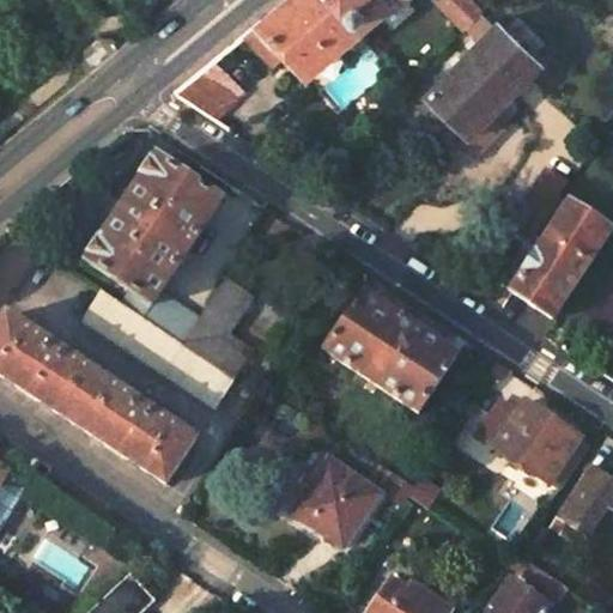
[(383,0),(398,4),(402,0),(325,0),(343,20),(352,12),(359,20),(381,0),(383,0)]
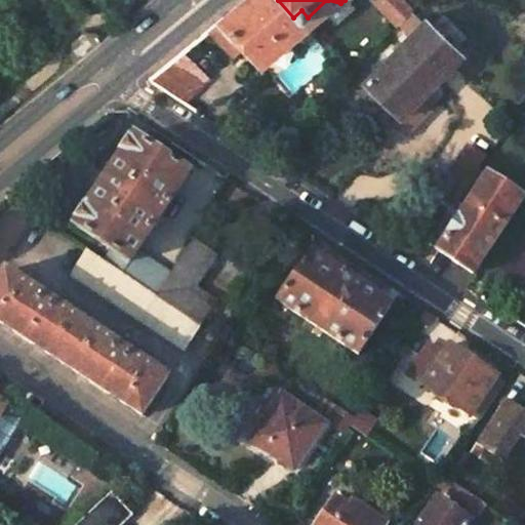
[(395,21),(373,0),(366,0),(362,3),(386,29),(395,21)]
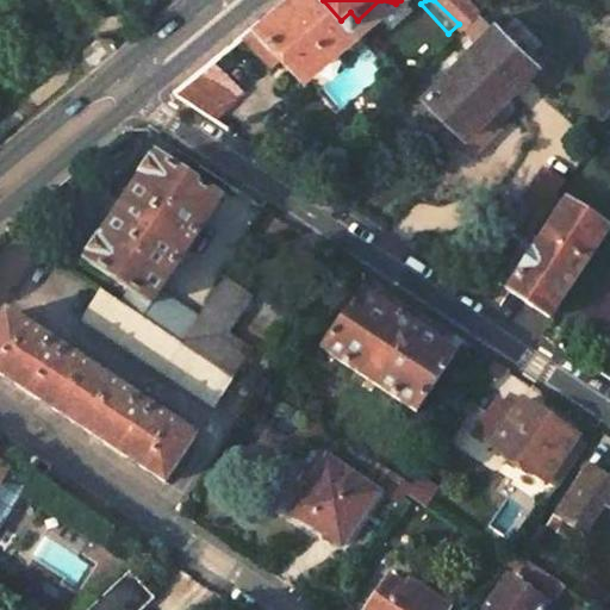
[(477,6),(470,0),(434,0),(459,24),(461,22),(477,6)]
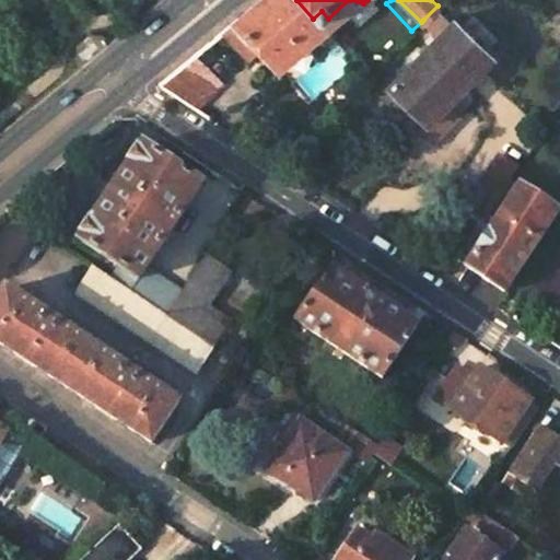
[(447,19),(438,6),(423,20),(435,32),(447,19)]
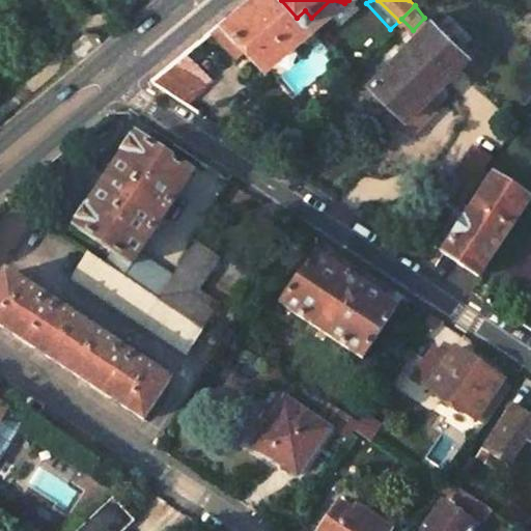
[(464,50),(428,15),(424,18),(413,30),(366,75),(398,109),(394,112),(402,120),(411,112),(404,107),(464,50)]
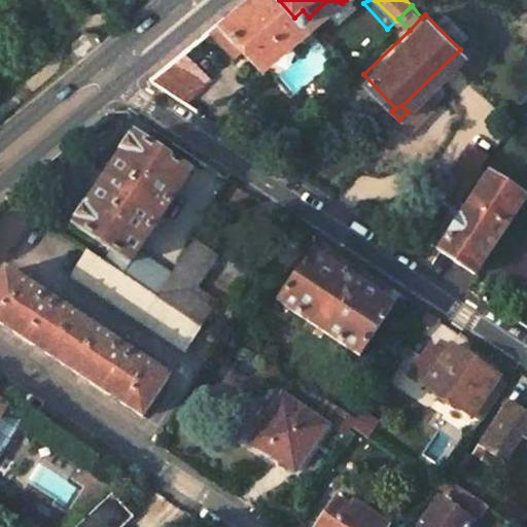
[(68,63),(73,69),(101,44),(98,40),(80,37),(69,48),(68,63)]
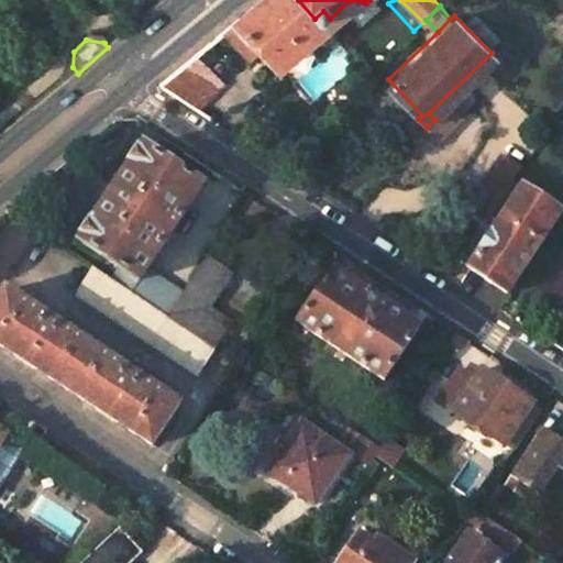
[(203,185),(144,145),(80,241),(121,267),(112,282),(165,316),(181,290),(147,269),(203,185)]
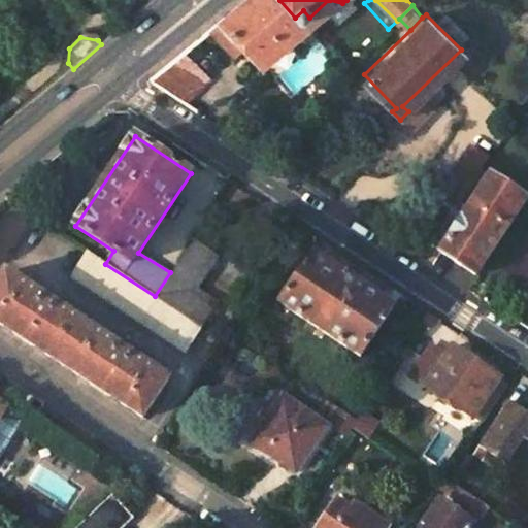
[(430,242),(475,272),(525,198),(488,174),(467,207),(458,201),(451,210),(430,242)]
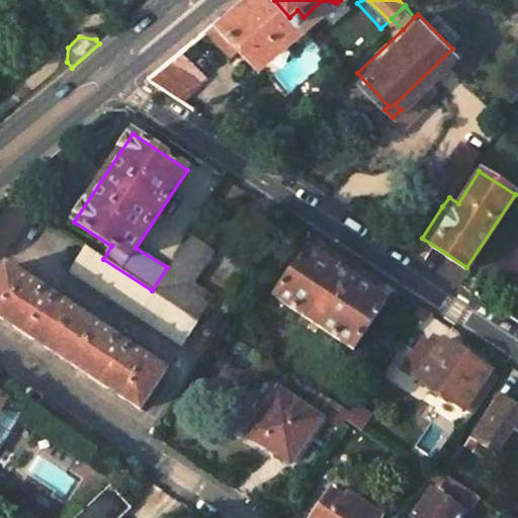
[(193,318),(209,294),(190,282),(211,251),(187,235),(167,267),(152,290),(193,318)]
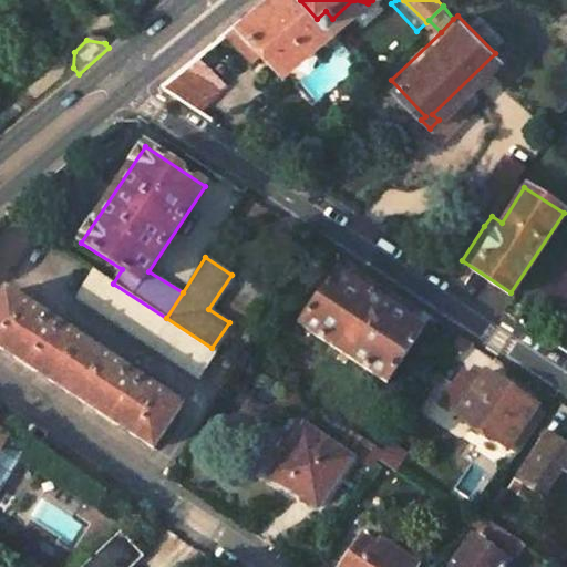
[(566,298),(566,274),(555,266),(532,301),(556,317),(566,298)]
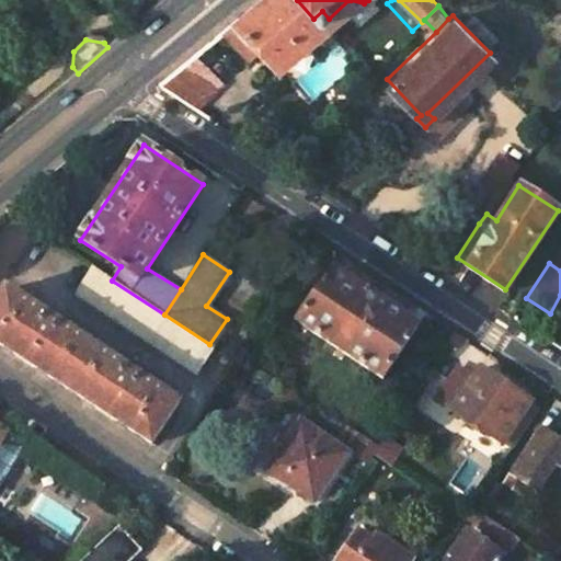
[(89,265),(73,290),(194,371),(210,345),(209,344),(164,315),(112,281),(89,265)]
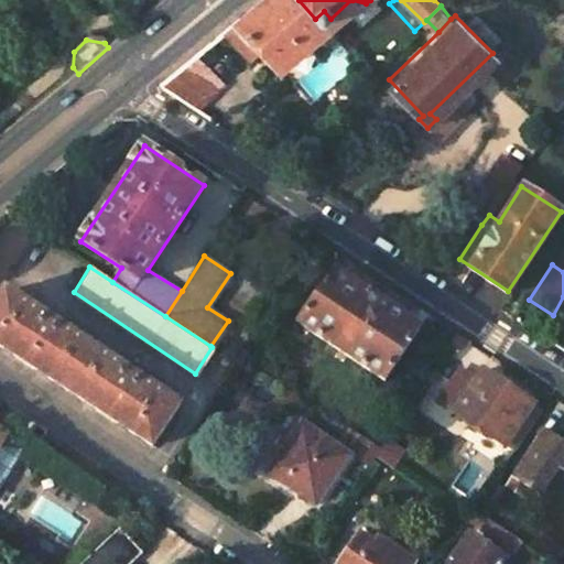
[(419,332),(333,275),(301,325),(386,380),(419,332)]
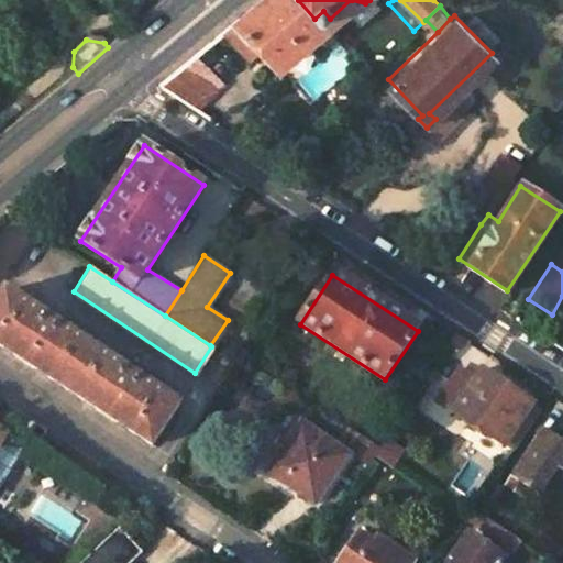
[(178,404),(6,290),(0,297),(0,346),(151,446),(178,404)]
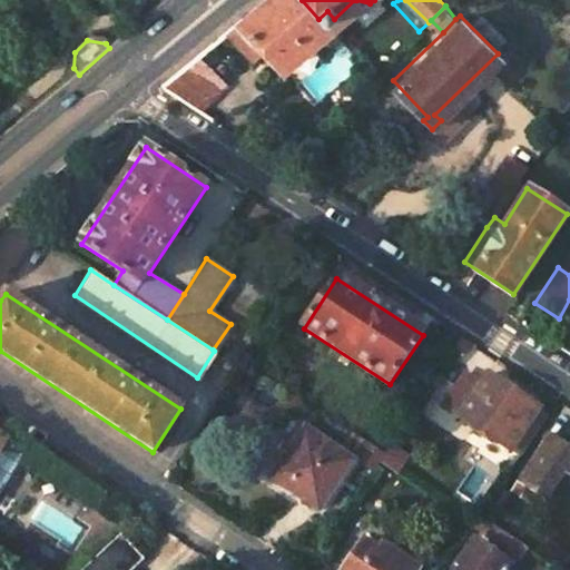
[(441,406),(477,431),(509,452),(518,458),(520,453),(542,419),(533,413),(534,411),(485,376),(480,384),(462,372),(441,406)]
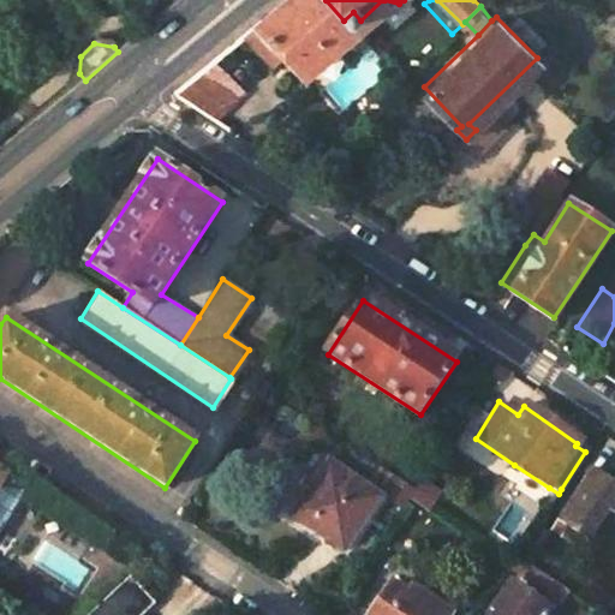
[(376,494),(324,460),(294,506),(321,525),(315,533),(340,550),(376,494)]
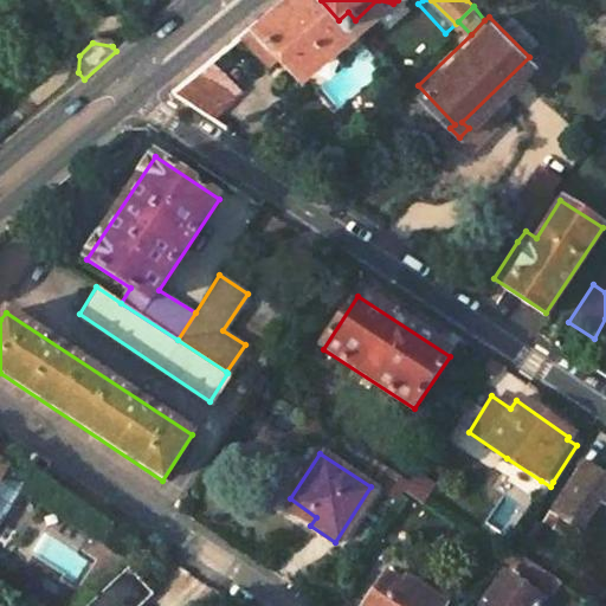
[(0,481),(10,465),(0,458),(0,481)]
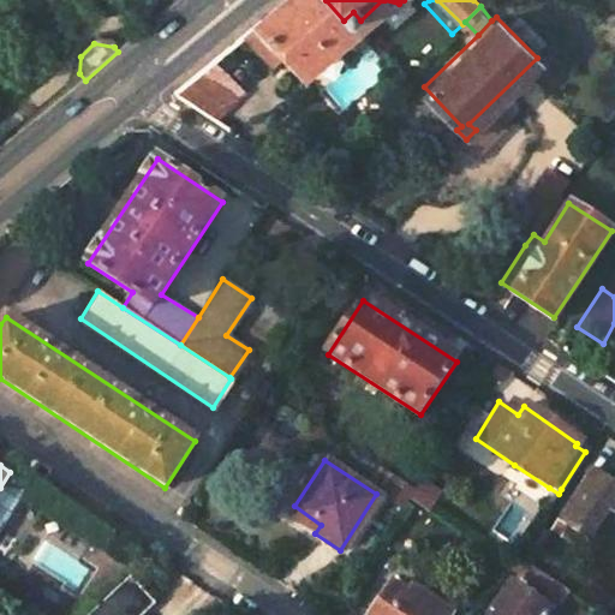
[(506,479),(539,502),(549,488),(514,465),(506,479)]
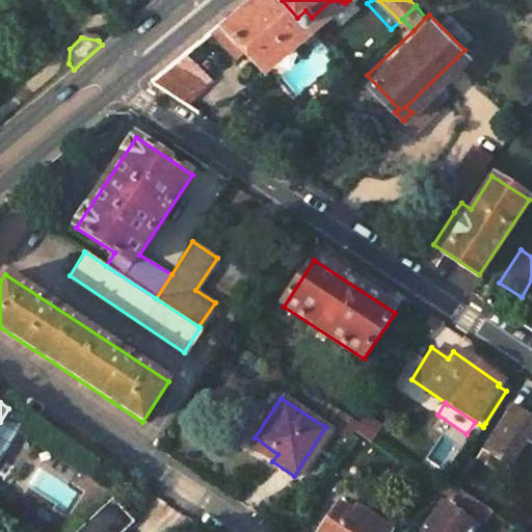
[(531,444),(531,425),(508,410),(476,459),(502,476),(525,440),(531,445),(531,444)]
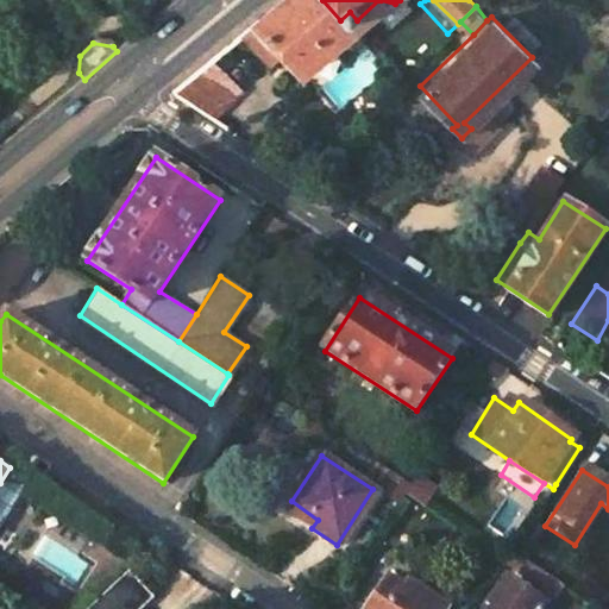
[(529,548),(542,531),(534,525),(521,542),(529,548)]
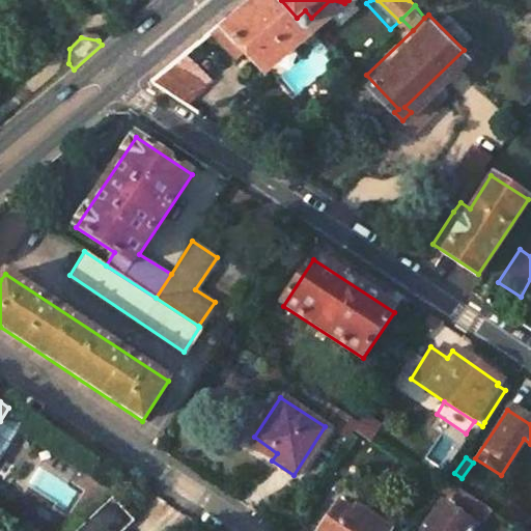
[(439,492),(482,520),(488,510),(445,481),(439,492)]
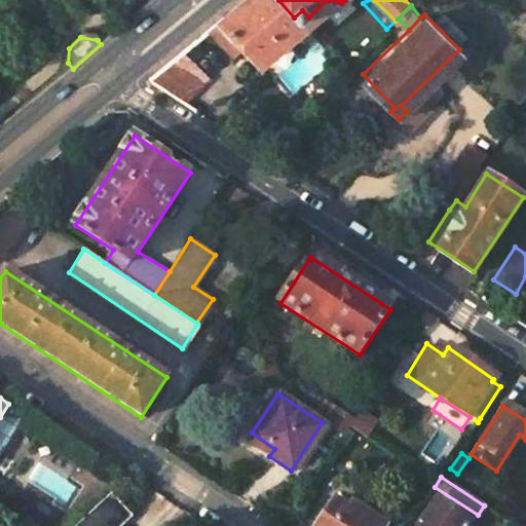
[(117,525),(128,516),(107,492),(70,525),(117,525)]
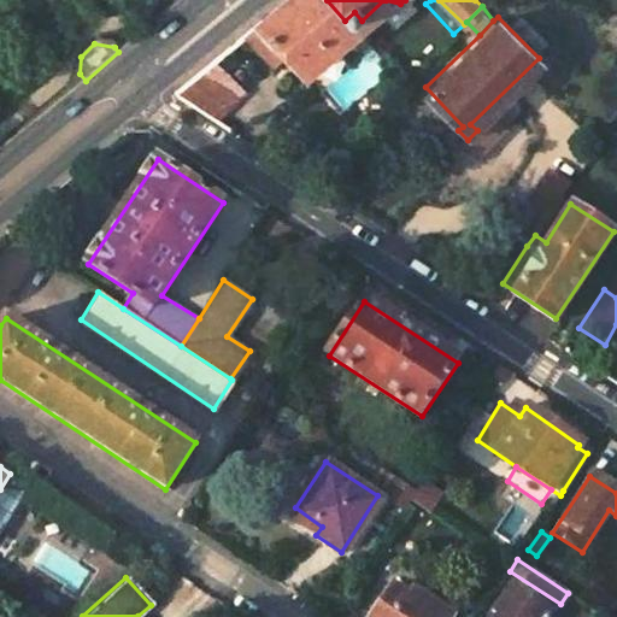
[(542,616),(548,607),(507,582),(485,616),(542,616)]
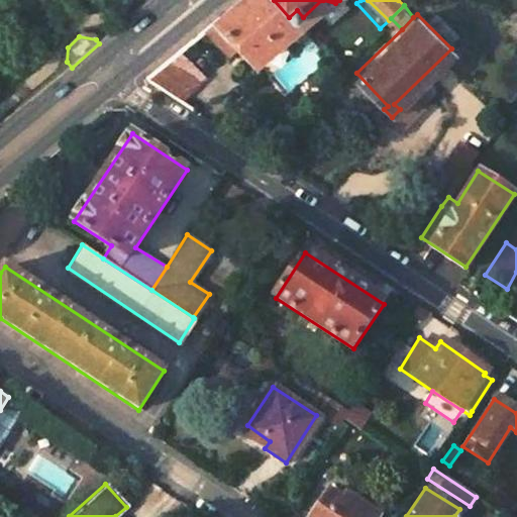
[(347,504),(326,490),(307,516),(377,516),(350,499),(347,504)]
